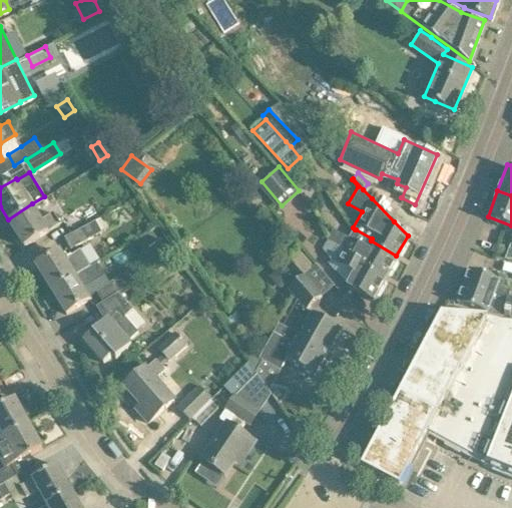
[(32,203),(8,219),(23,244),(40,233),(48,229),(48,228),(60,221),(53,210),(41,217),(32,203)]
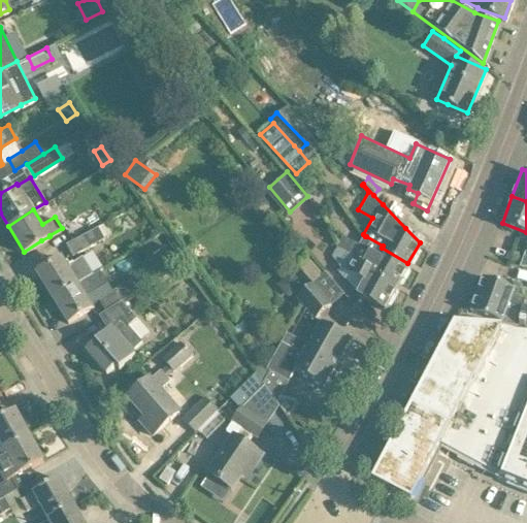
[(65,241),(71,254),(103,236),(111,232),(105,220),(97,225),(65,241)]
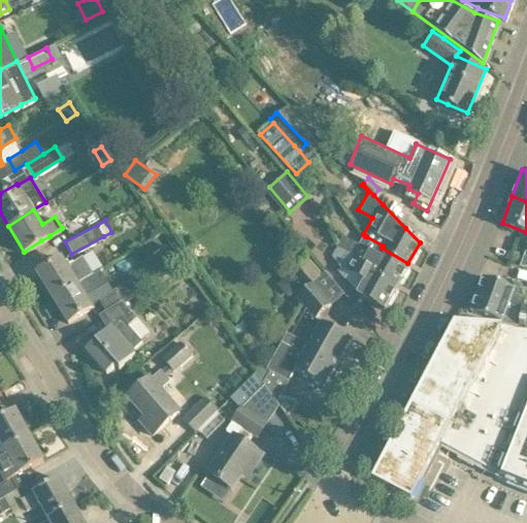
[(342,234),(339,239),(353,256),(370,265),(369,268),(396,284),(407,263),(382,248),(383,246),(366,236),(365,236),(363,234),(358,242),(342,234)]
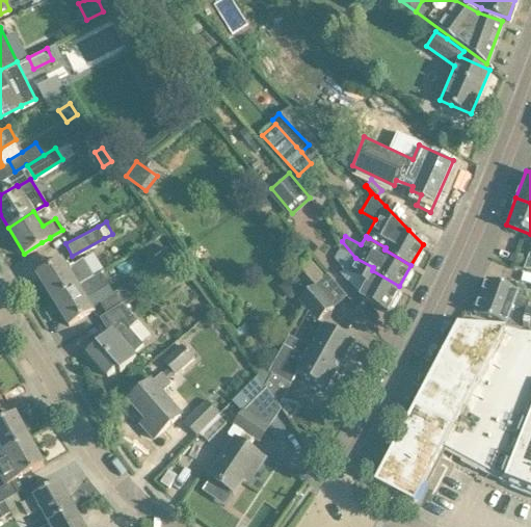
[(355,258),(342,241),(335,255),(344,268),(347,270),(347,271),(365,281),(359,293),(368,299),(386,310),(399,286),(372,270),(373,267),(355,258)]
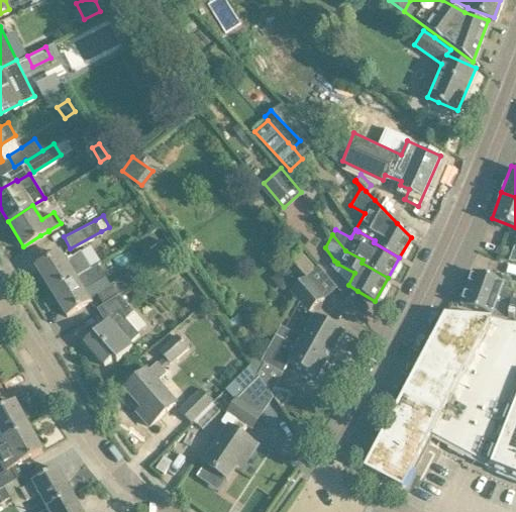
[(36,266),(50,290),(76,274),(90,266),(79,249),(67,257),(65,253),(62,254),(60,250),(36,266)]
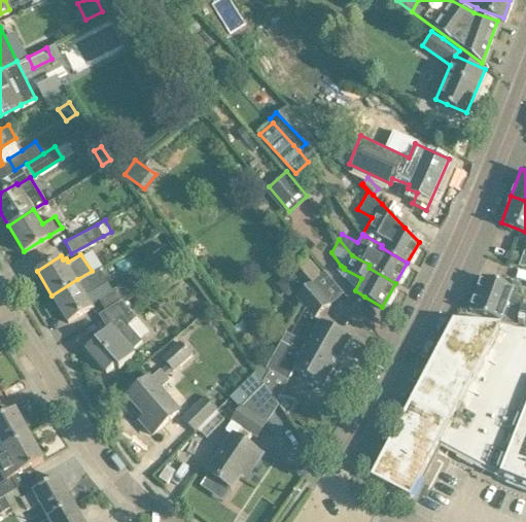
[(77,279),(51,296),(67,320),(92,305),(90,301),(92,300),(88,292),(106,280),(99,268),(92,272),(92,271),(77,279)]
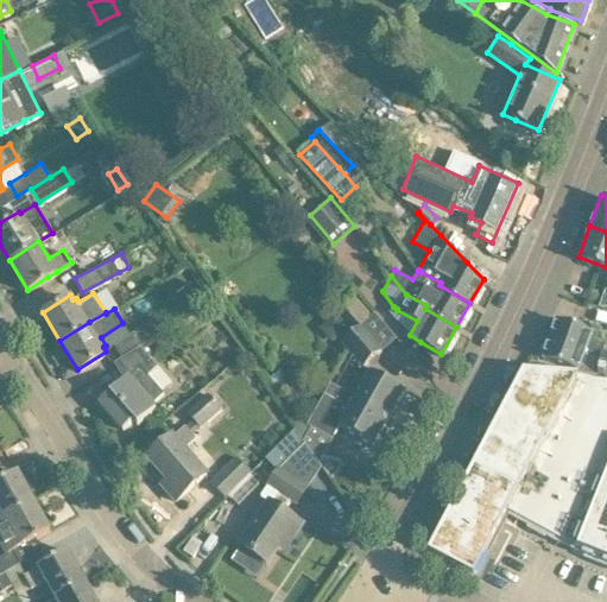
[(114,342),(121,355),(138,344),(163,328),(155,317),(114,342)]
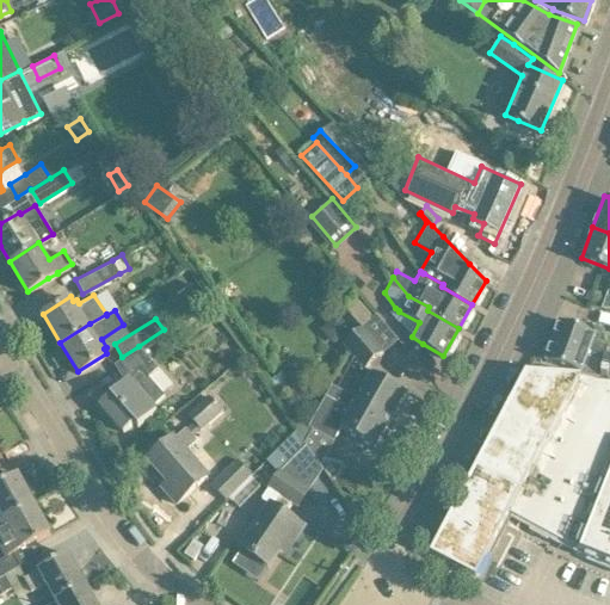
[(559,319),(544,357),(567,365),(574,368),(580,370),(602,374),(604,350),(605,350),(607,339),(593,334),(595,332),(559,319)]
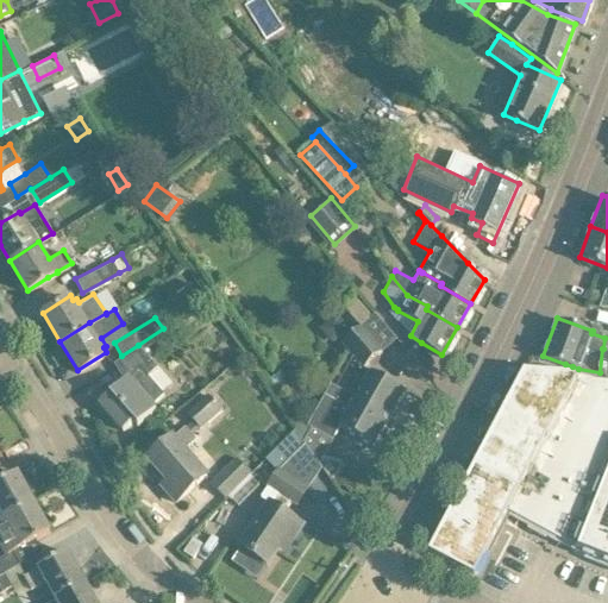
[(340,340),(362,364),(381,349),(361,324),(340,340)]
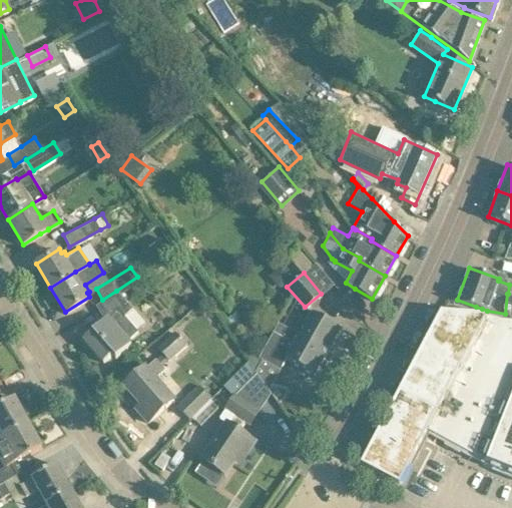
[(116,291),(102,300),(95,305),(104,319),(83,338),(103,361),(112,353),(115,356),(130,343),(127,339),(137,330),(124,314),(131,308),(116,291)]
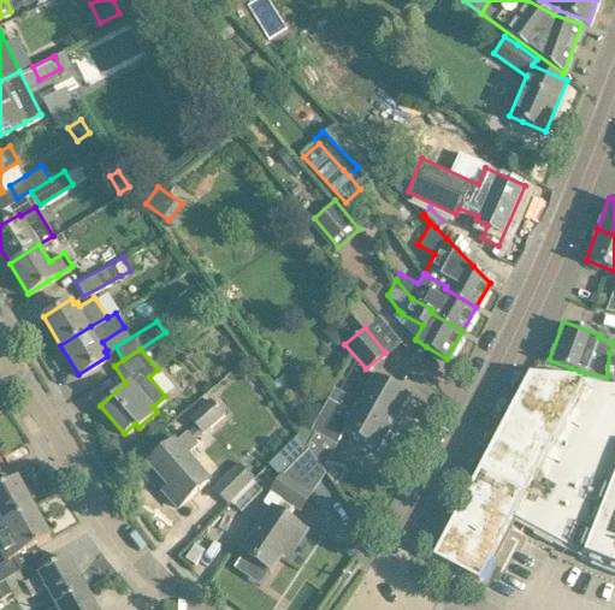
[(270,380),(277,391),(288,385),(288,386),(305,383),(300,367),(284,371),(270,380)]
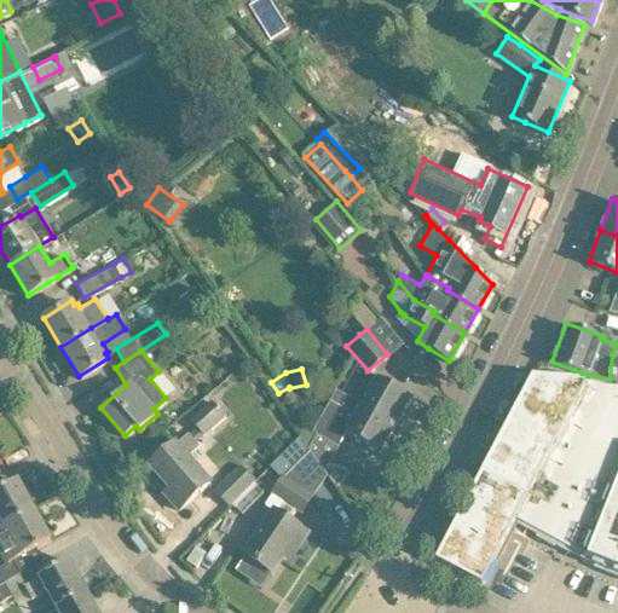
[(335,388),(329,399),(370,422),(369,424),(387,434),(410,395),(375,375),(361,402),(335,388)]
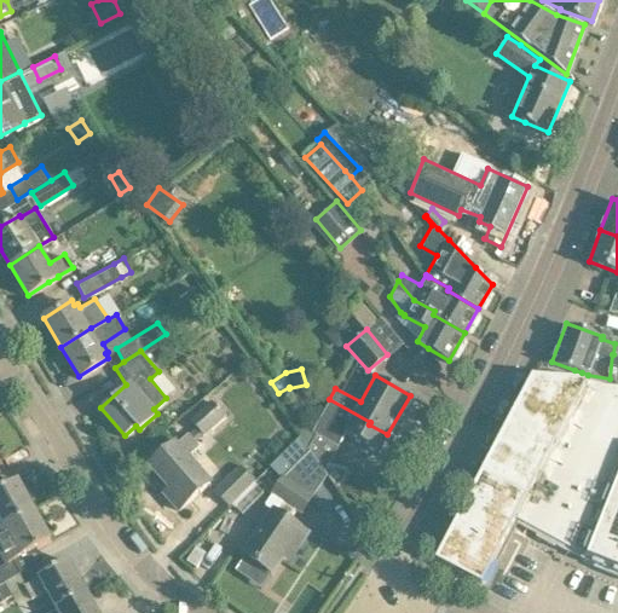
[(481,583),(515,518),(589,380),(532,375),(435,559),(481,583)]
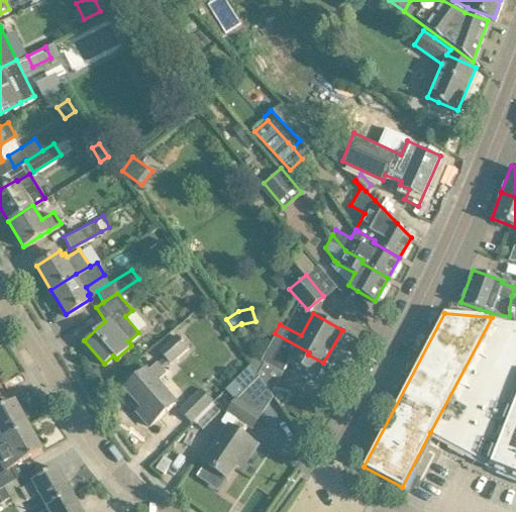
[(515,322),(508,321),(492,317),(430,432),(449,441),(448,443),(463,452),(465,450),(468,451),(471,450),(478,454),(480,458),(486,462),(485,465),(515,478),(515,322)]
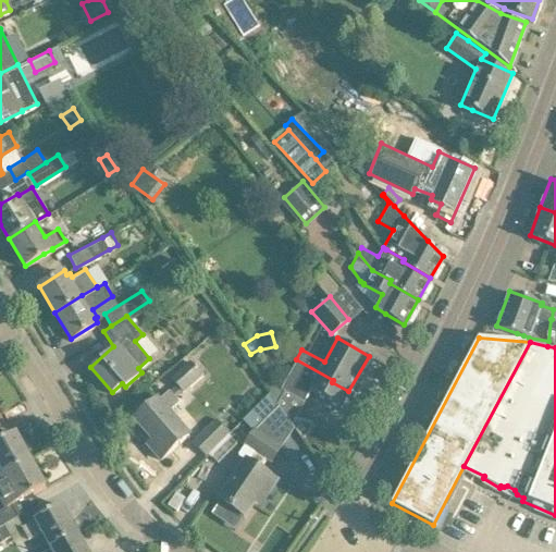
[(176,383),(170,388),(159,399),(158,396),(134,417),(152,438),(147,442),(160,456),(188,432),(169,409),(180,400),(176,395),(182,389),(201,372),(190,358),(171,377),(176,383)]
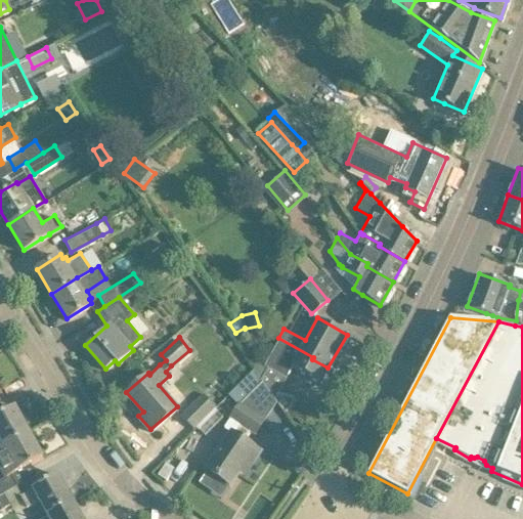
[(257,359),(253,366),(262,380),(274,397),(292,365),(320,382),(328,368),(312,359),(313,357),(278,338),(264,364),(257,359)]
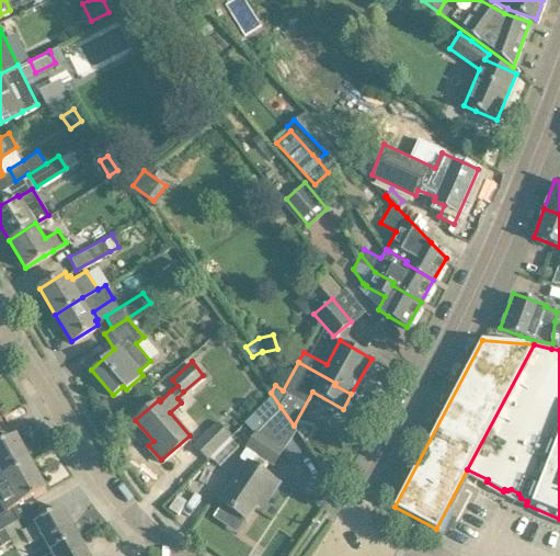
[(295,429),(294,426),(281,407),(271,393),(271,394),(243,420),(255,433),(248,444),(258,451),(250,461),(249,461),(221,501),(246,518),(262,492),(267,497),(277,481),(261,469),(267,458),(273,462),(295,429)]
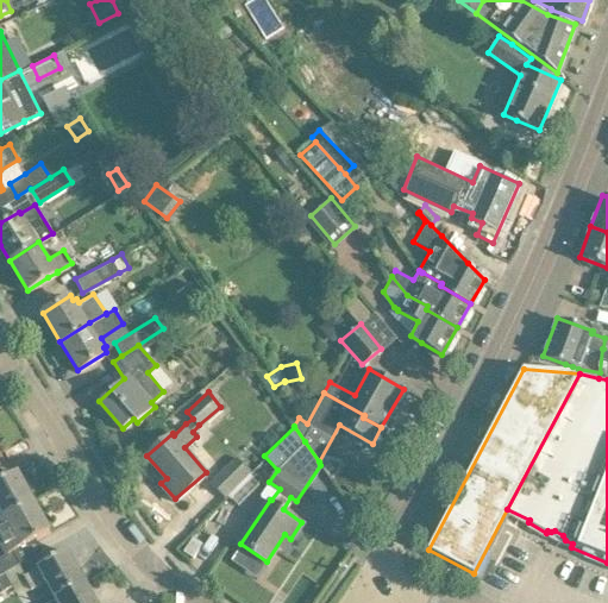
[(210,481),(224,495),(249,470),(236,456),(210,481)]
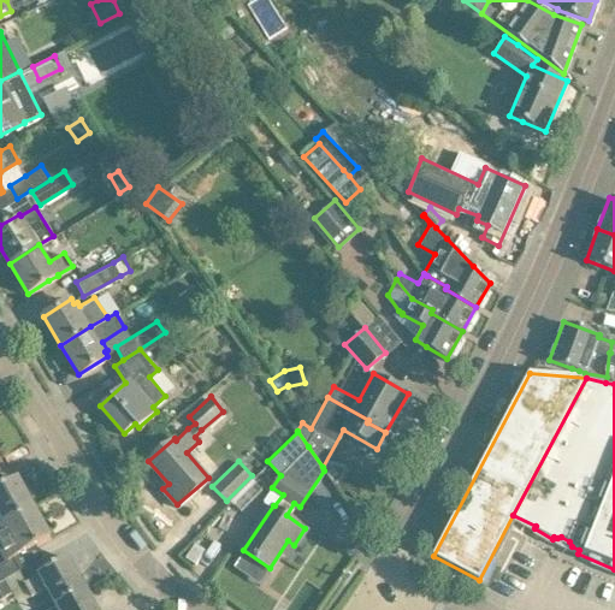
[(0,510),(6,521),(33,505),(17,475),(0,484),(0,510)]
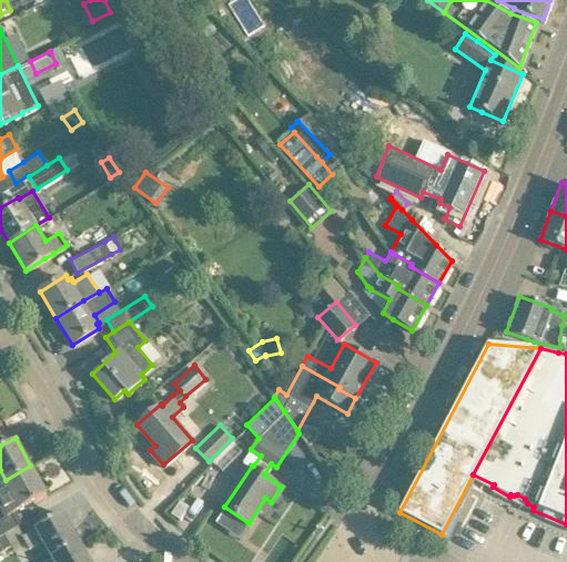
[(30,466),(6,480),(0,483),(0,507),(4,514),(0,517),(0,533),(20,523),(12,511),(46,493),(30,466)]
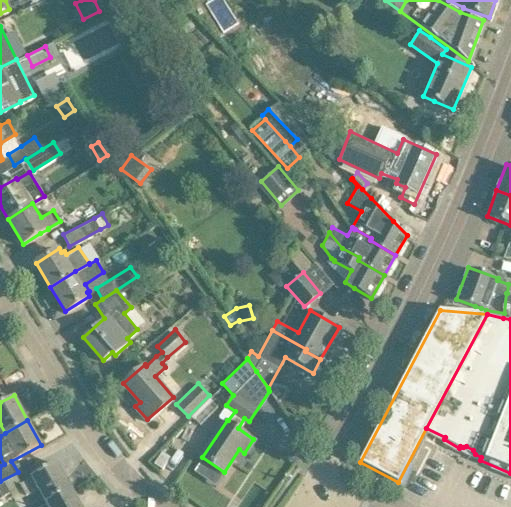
[(157,454),(152,461),(159,466),(163,459),(157,454)]
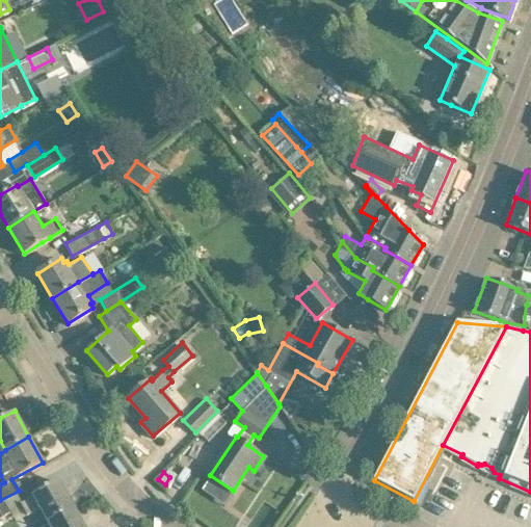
[(41,507),(48,522),(74,506),(58,479),(33,494),(34,495),(21,502),(27,514),(41,507)]
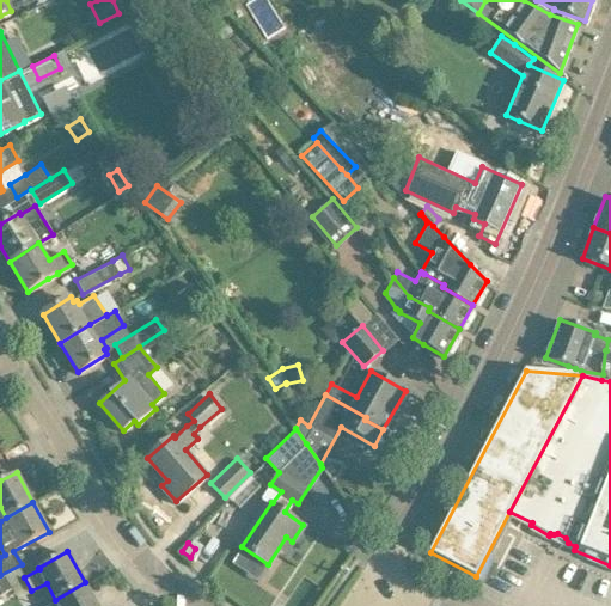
[(97,605),(85,582),(55,600),(59,605),(97,605)]
